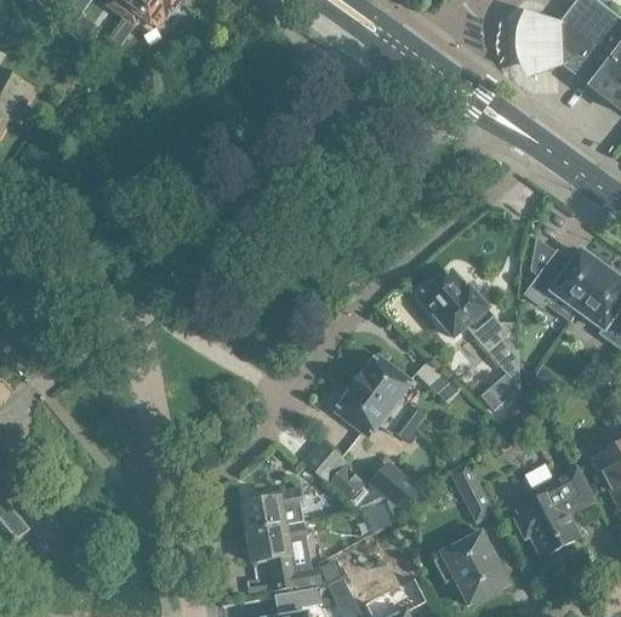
[(18,0),(40,15),(50,0),(18,0)]
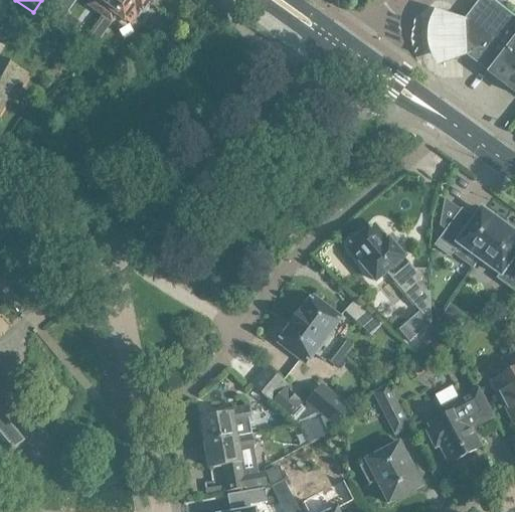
[(54,0),(48,9),(58,16),(69,0),(54,0)]
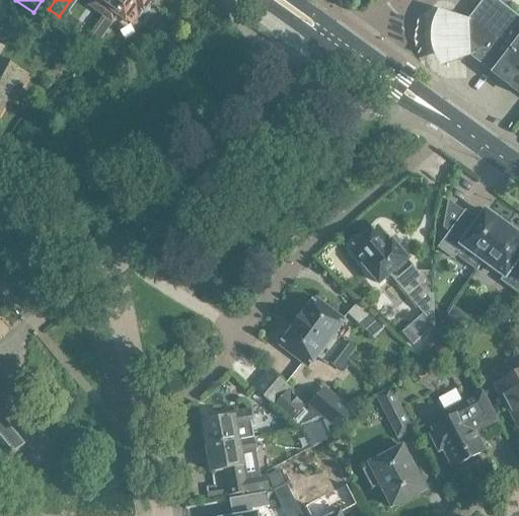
[(89,0),(88,3),(101,13),(110,0),(89,0)]
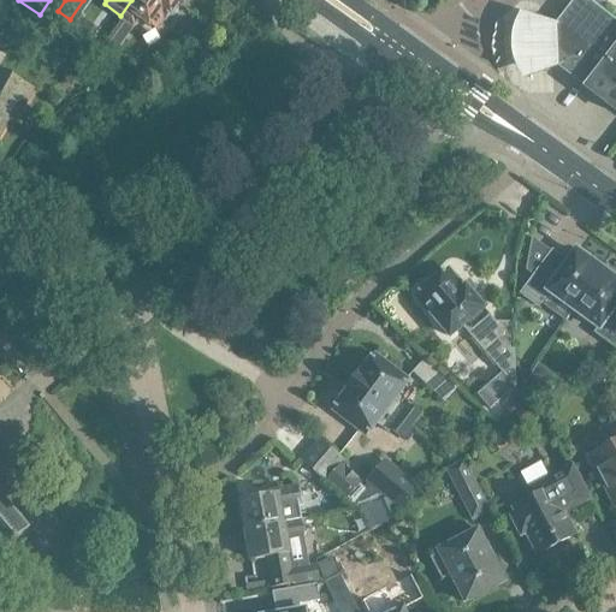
[(131,0),(120,16),(131,23),(132,24),(138,15),(142,17),(159,15),(160,13),(165,17),(167,13),(172,12),(176,6),(176,3),(177,0),(131,0)]
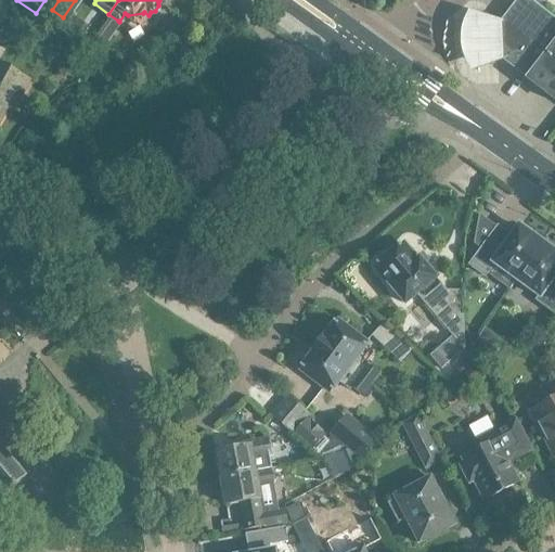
[(554,16),(538,2),(534,0),(517,0),(500,23),(502,25),(497,31),(498,45),(504,49),(500,54),(528,75),(527,77),(554,99),(554,16)]
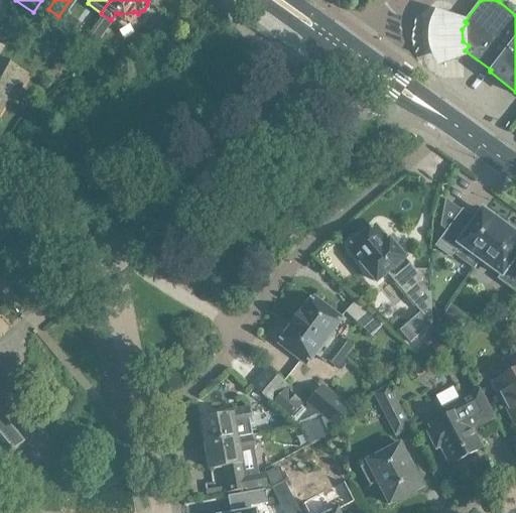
[(0,109),(23,69),(0,55),(0,109)]
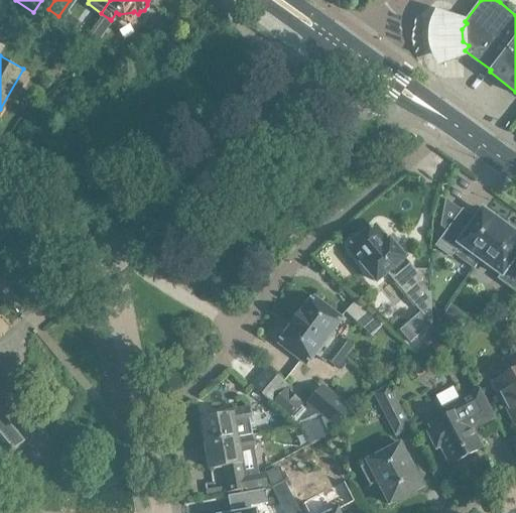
[(446,229),(436,244),(450,254),(459,243),(480,258),(504,224),(495,218),(494,213),(489,209),(484,210),(482,208),(473,221),(468,217),(470,214),(462,209),(444,197),(440,224),(446,229)]
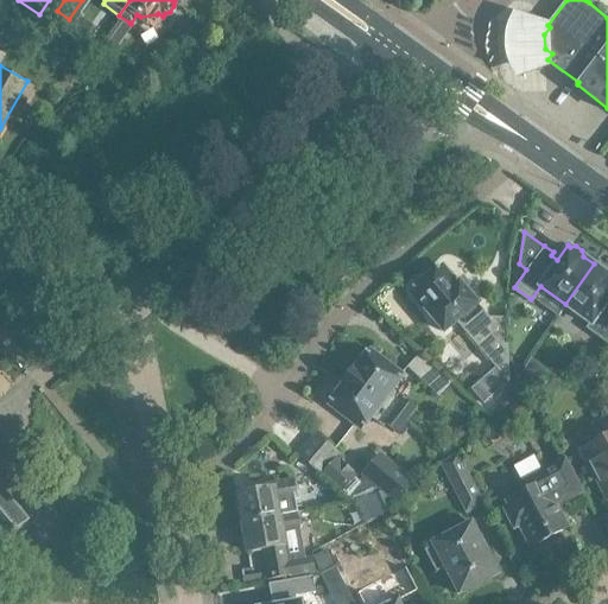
[(480,311),(482,310),(454,275),(453,277),(441,264),(425,277),(420,277),(413,283),(413,287),(410,290),(444,330),(456,319),(507,380),(507,347),(504,343),(504,317),(488,317),(486,318),(480,311)]
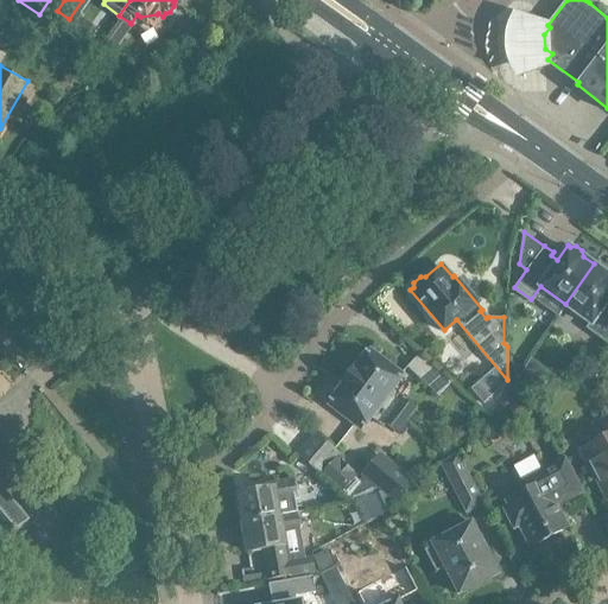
[(594,264),(565,304),(590,322),(587,325),(606,339),(607,336),(607,271),(606,272),(594,264)]
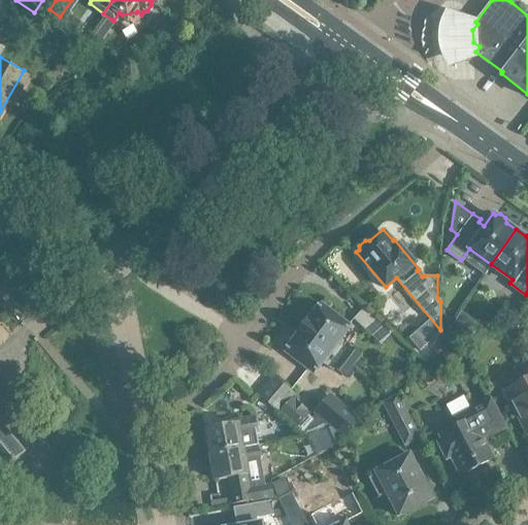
[(339,337),(349,324),(321,302),(319,305),(312,305),(299,323),(353,363),(360,353),(350,345),(347,349),(342,346),(341,348),(337,345),(341,338),(339,337)]
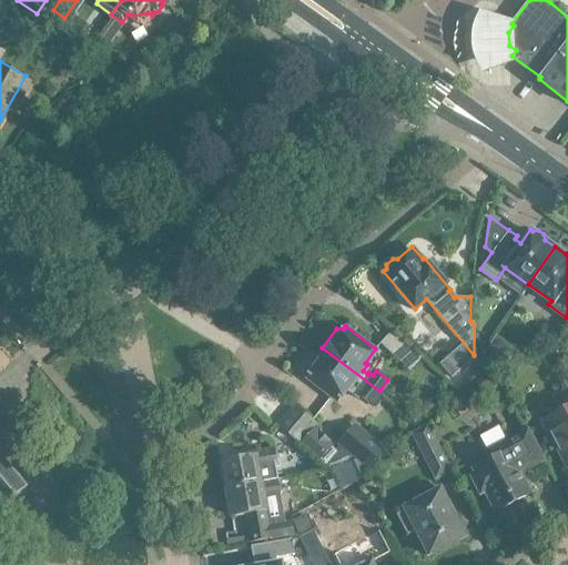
[(379,341),(409,369),(422,355),(392,329),(379,341)]
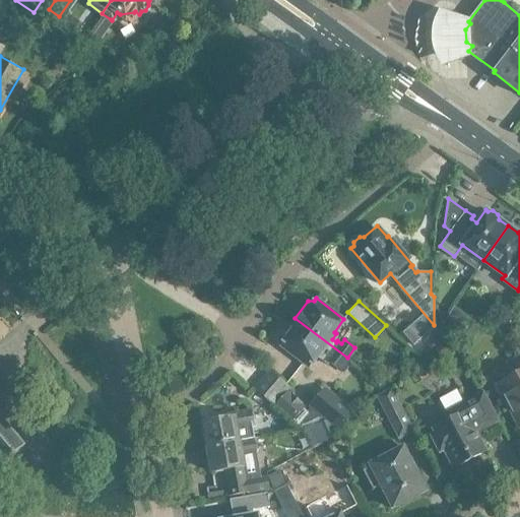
[(509,313),(501,321),(505,326),(512,326),(517,322),(509,313)]
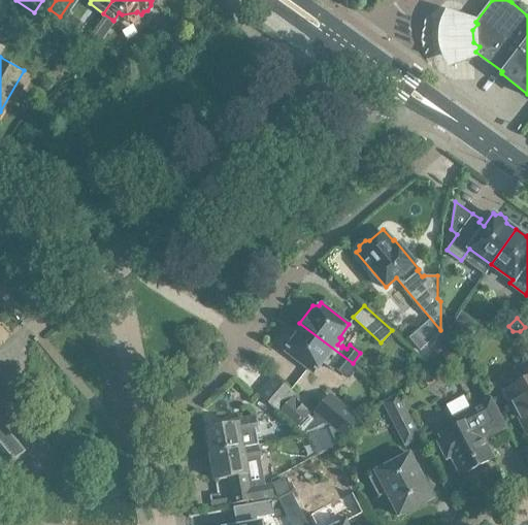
[(353,363),(299,323),(286,340),(288,347),(286,349),(314,370),(322,360),(333,367),(334,365),(344,373),(353,363)]
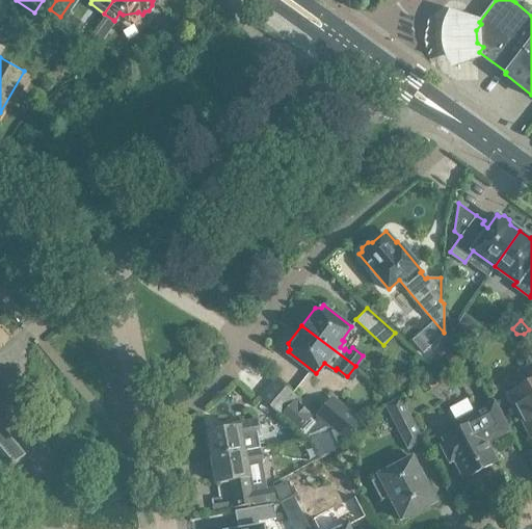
[(417,328),(407,338),(426,356),(435,347),(417,328)]
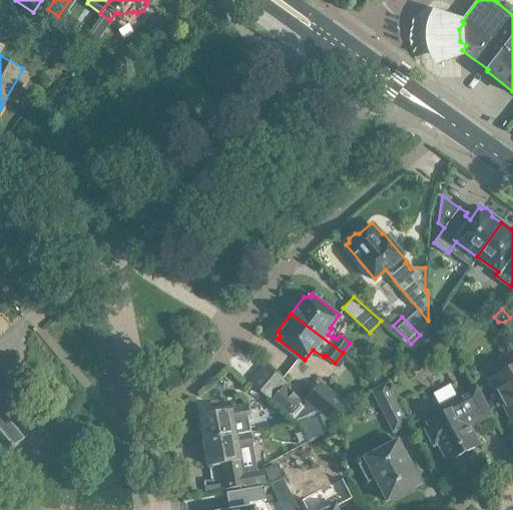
[(440,337),(429,343),(436,355),(447,350),(440,337)]
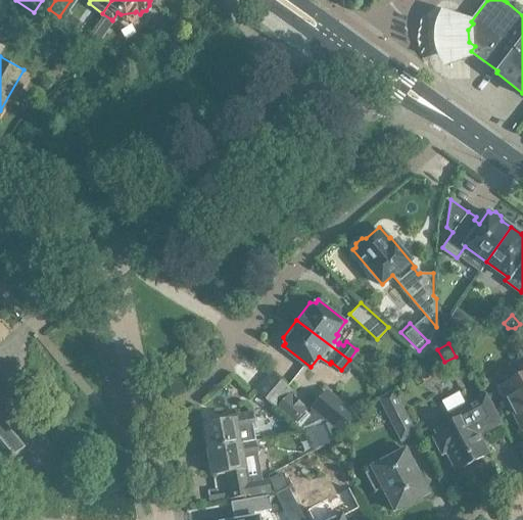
[(522,357),(516,361),(522,373),(496,386),(502,397),(505,395),(522,430),(522,357)]
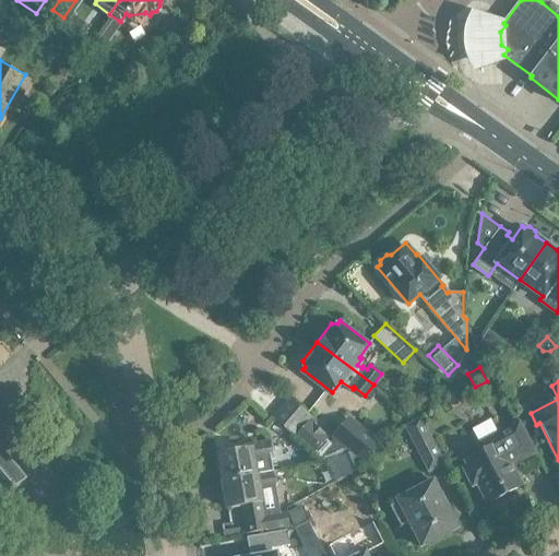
[(273,416),(294,434),(310,415),(289,397),(273,416)]
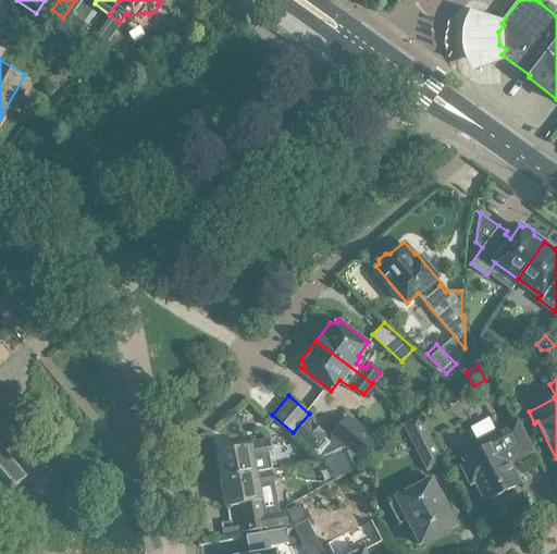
[(441,459),(418,414),(401,422),(425,467),(441,459)]
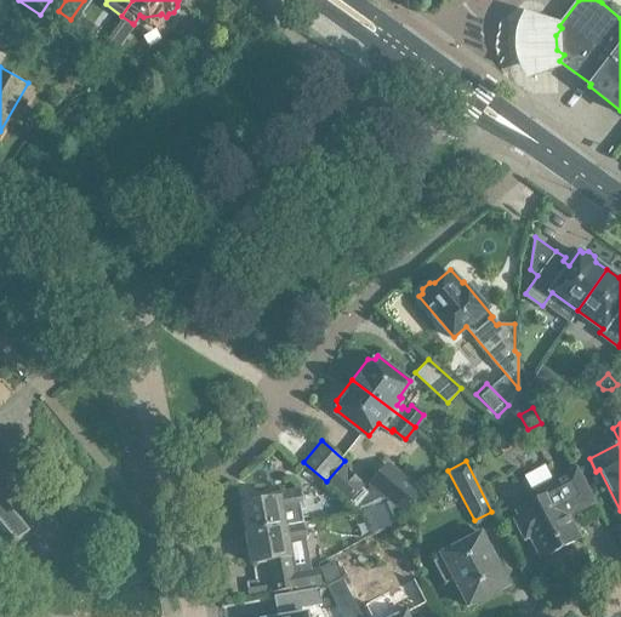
[(362,486),(347,502),(357,512),(388,501),(402,513),(420,491),(386,463),(369,484),(371,486),(366,491),(362,486)]
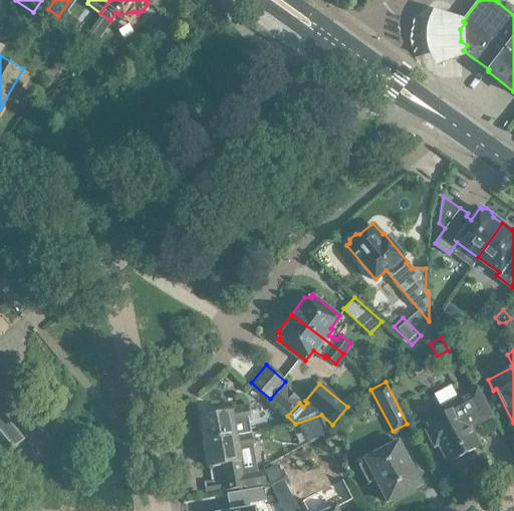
[(480,444),(470,426),(491,415),(477,387),(440,406),(444,413),(428,421),(431,427),(427,429),(435,444),(439,442),(449,461),(480,444)]
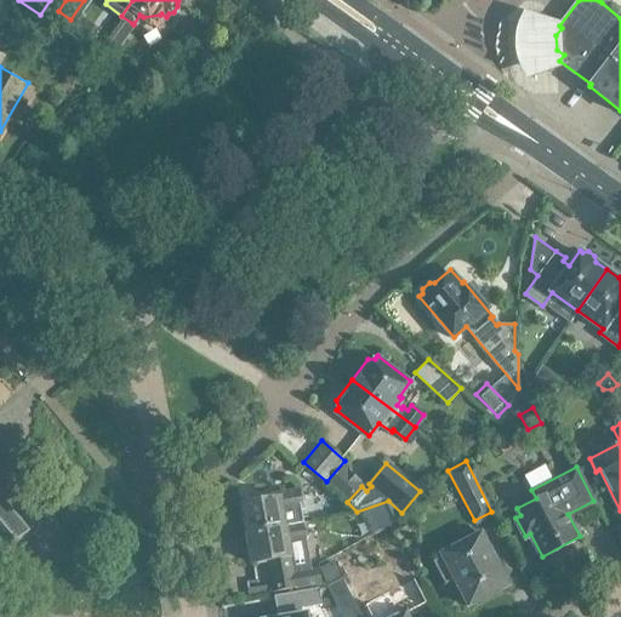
[(303,523),(301,506),(302,506),(298,487),(265,493),(266,498),(243,502),(244,509),(239,510),(241,525),(246,524),(248,532),(302,523),(303,523)]
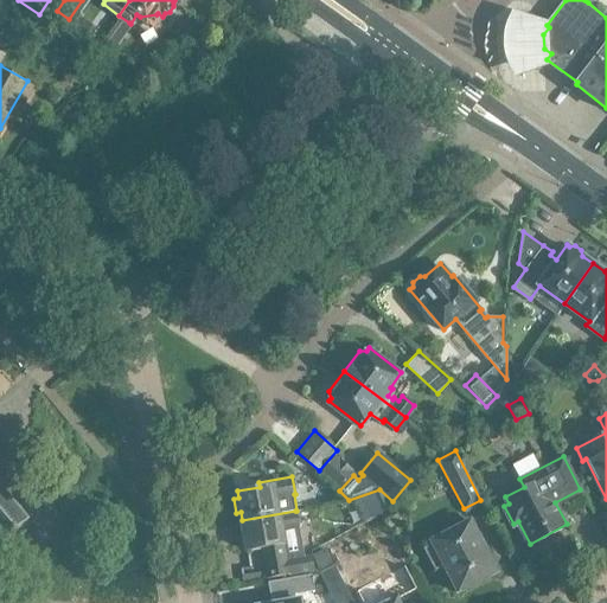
[(0,537),(2,539),(29,517),(20,506),(21,505),(19,502),(18,504),(10,493),(11,492),(8,489),(7,491),(0,482),(0,537)]
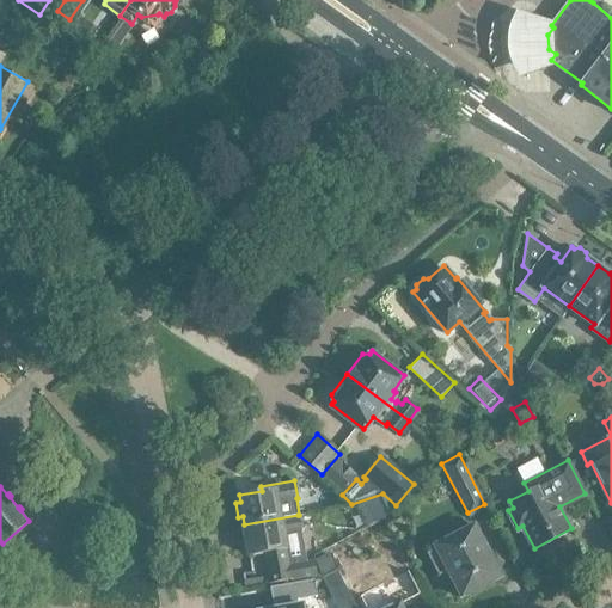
[(298,515),(244,524),(249,553),(265,551),(270,581),(289,578),(289,579),(316,575),(312,559),(305,560),(298,515)]
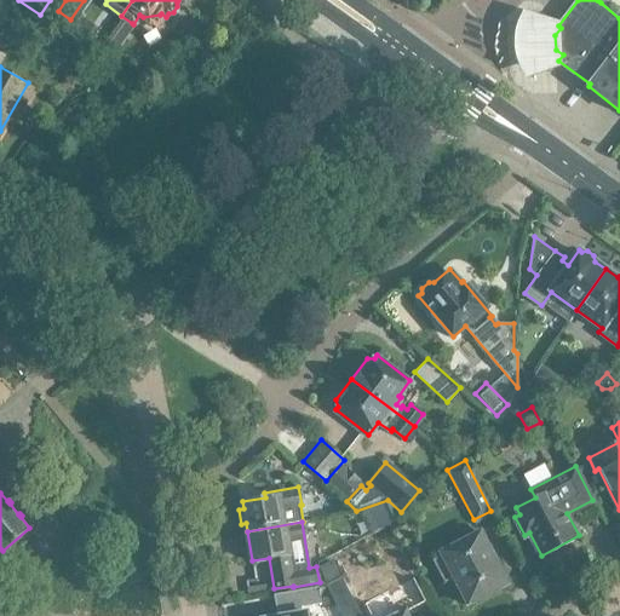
[(431,557),(445,581),(454,576),(469,603),(507,583),(480,531),(431,557)]
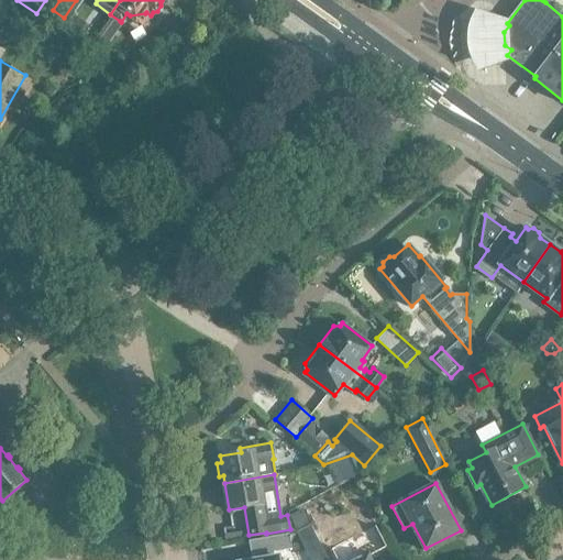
[(329,559),(310,524),(308,524),(296,530),(311,559),(329,559)]
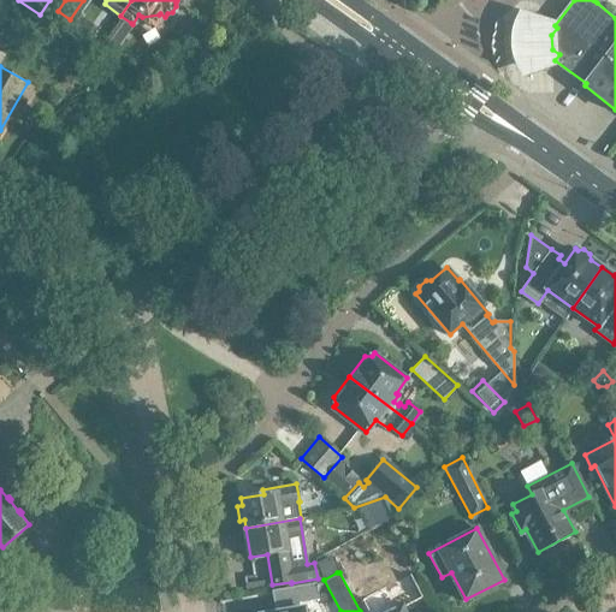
[(408,611),(404,605),(422,595),(413,576),(391,587),(395,594),(383,601),(389,611),(388,611),(408,611)]
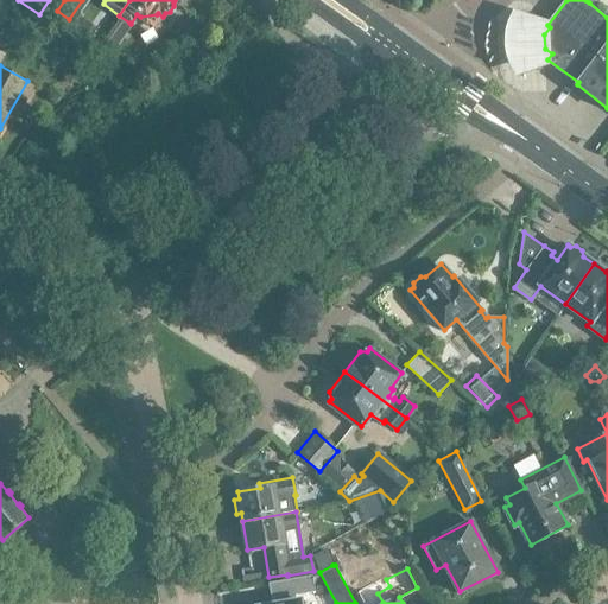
[(276,603),(272,603),(304,603),(304,599),(297,601),(296,593),(315,590),(312,573),(268,582),(271,597),(274,597),(276,603)]
